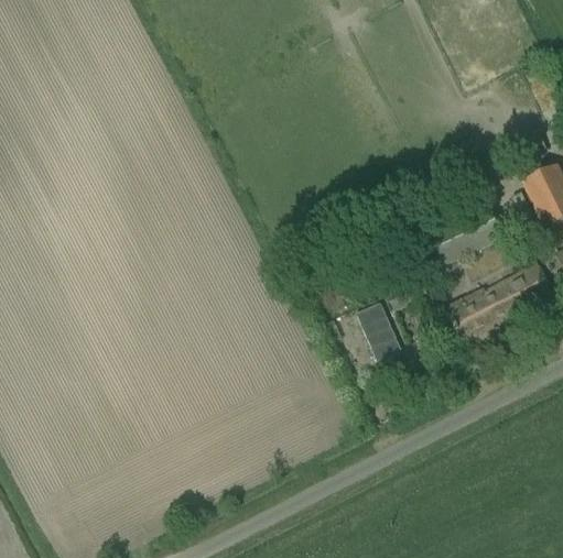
[(562,174),(556,162),(521,178),(544,228),(562,219),(562,174)]
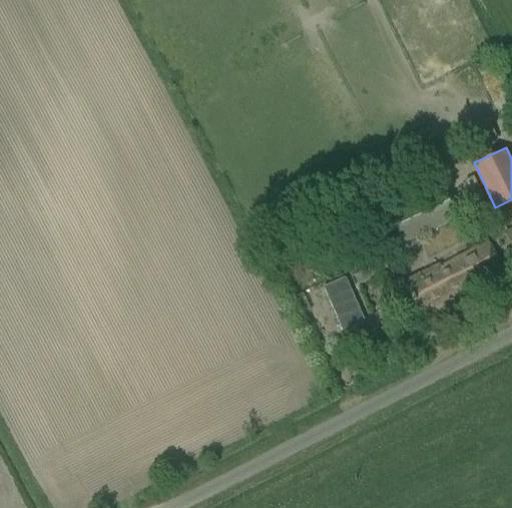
[(453,214),(439,186),(389,211),(404,239),(453,214)]
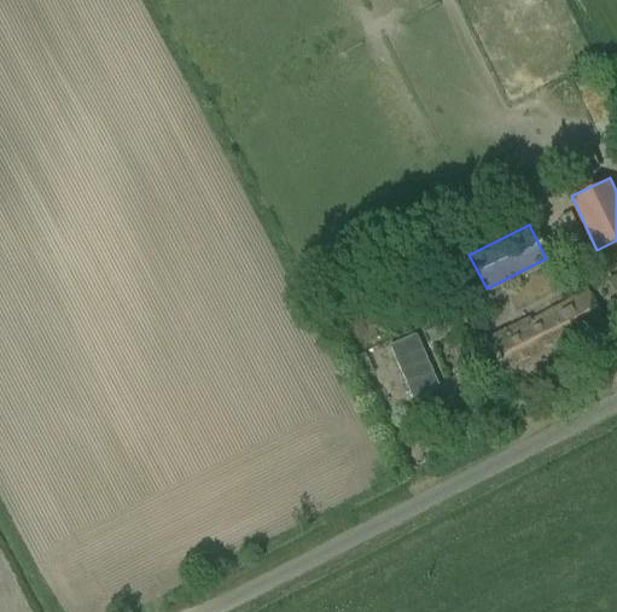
[(605,321),(587,285),(570,293),(571,296),(531,319),(530,315),(488,336),(498,354),(495,355),(504,374),(605,321)]
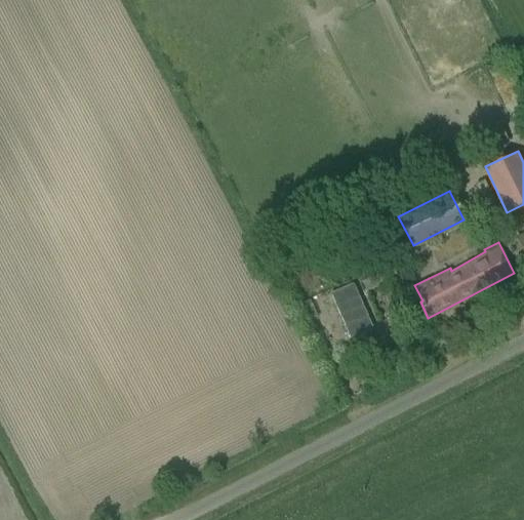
[(361,271),(369,286),(398,272),(391,256),(361,271)]
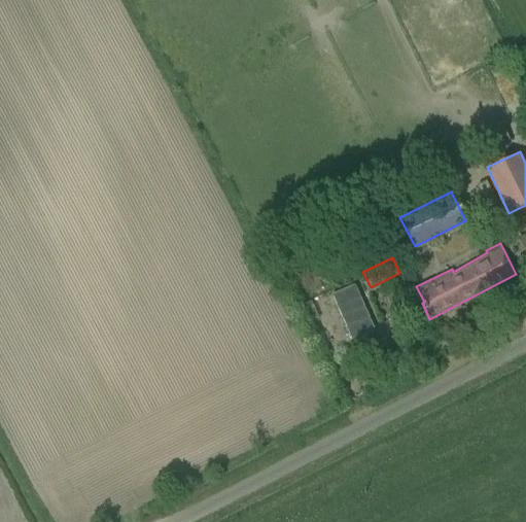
[(332,292),(352,338),(375,327),(355,282),(332,292)]
